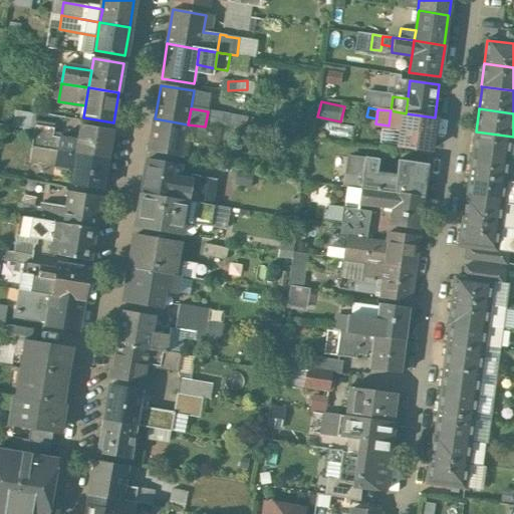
[(14,124),(27,124),(27,110),(14,110),(14,124)]
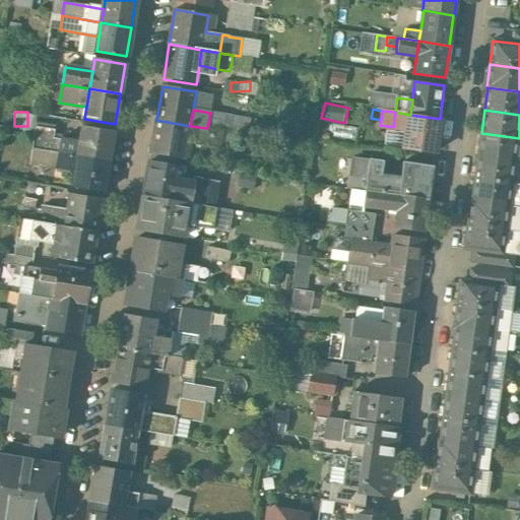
[(410,115),(395,112),(393,127),(408,129),(410,115)]
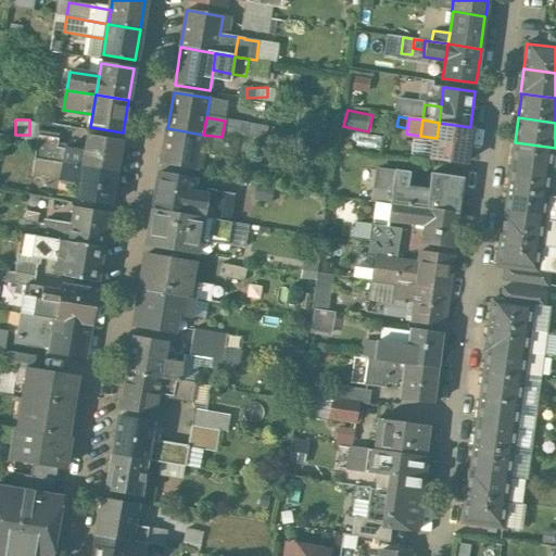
[(241,123),(225,121),(222,137),(239,140),(241,123)]
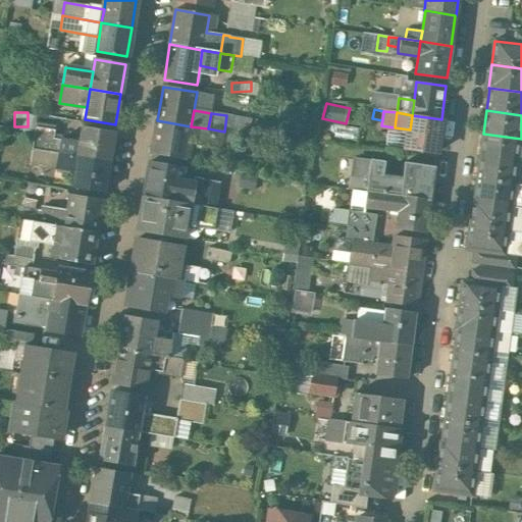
[(441,119),(412,115),(410,129),(407,147),(437,152),(441,119)]
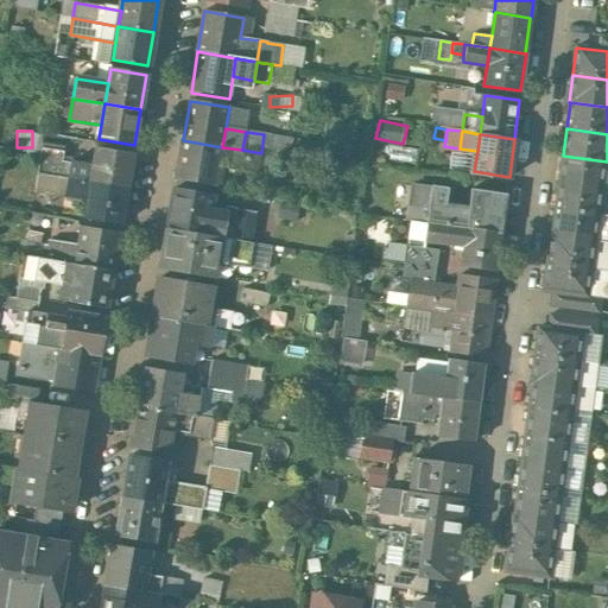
[(222,147),(183,140),(177,181),(215,187),(219,166),(222,147)]
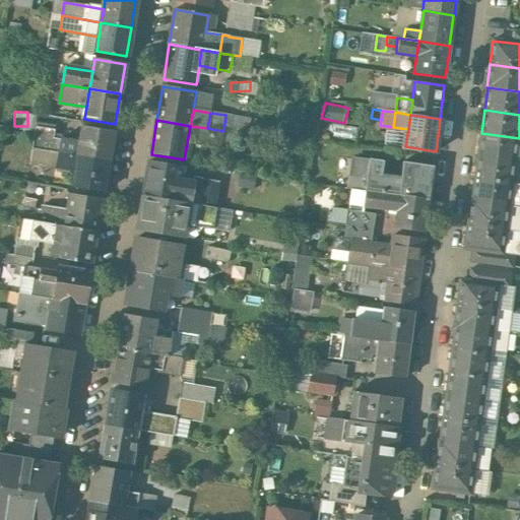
[(207,128),(190,126),(187,142),(205,145),(207,128)]
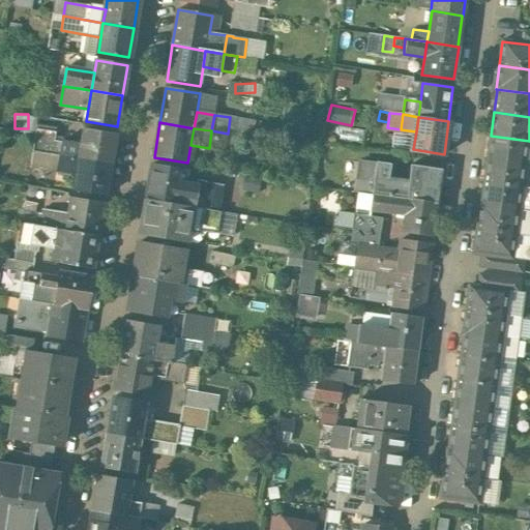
[(116,134),(85,129),(82,145),(80,159),(110,165),(116,134)]
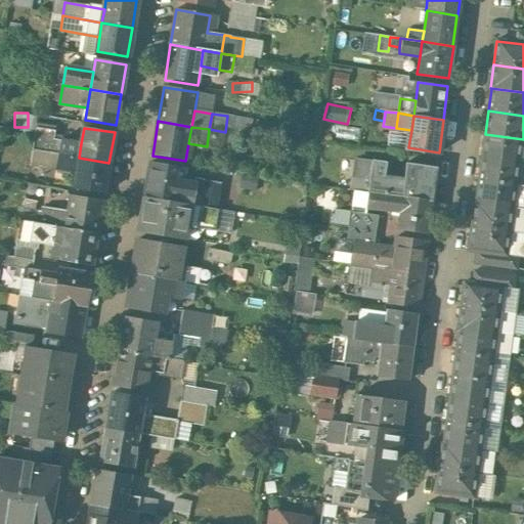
[(225,132),(209,129),(207,146),(222,148),(225,132)]
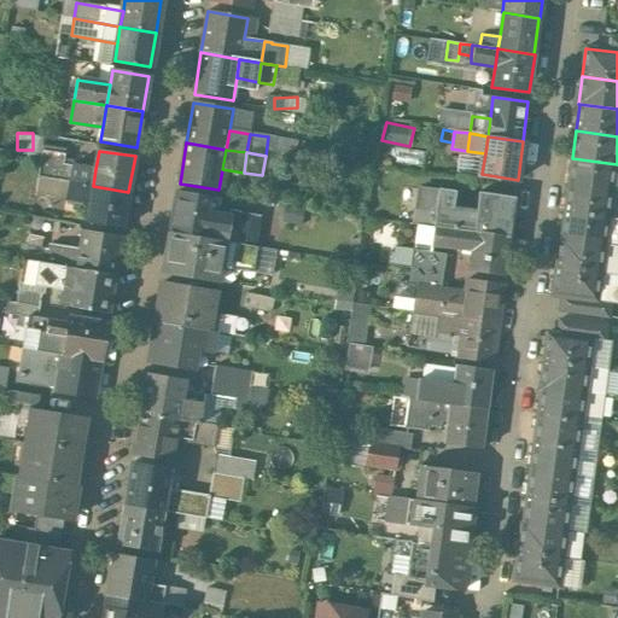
[(617,164),(572,158),(569,186),(617,192),(617,164)]
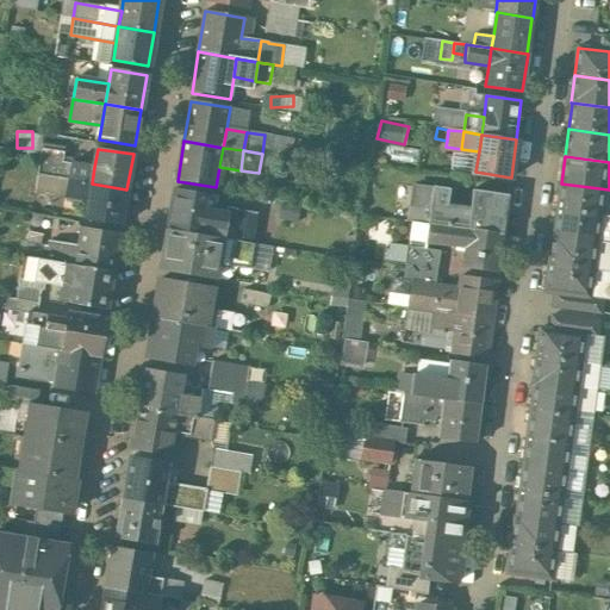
[(83,161),(76,160),(76,165),(72,163),(69,180),(92,184),(94,167),(82,166),(83,161)]
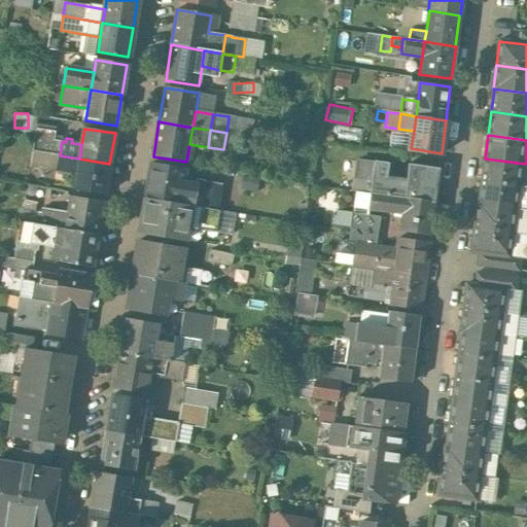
[(79,159),(60,155),(57,170),(61,171),(60,174),(66,175),(67,172),(77,173),(79,159)]
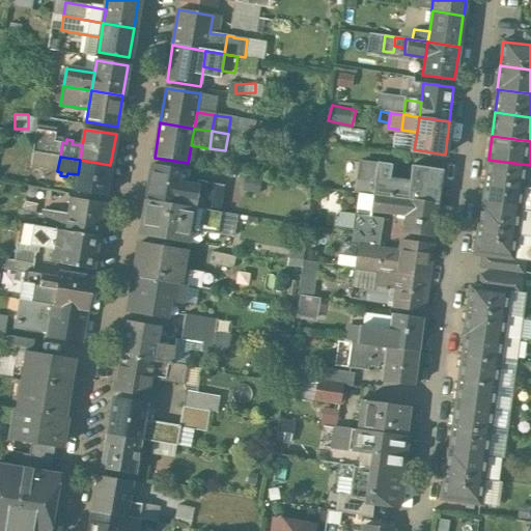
[(110,165),(80,160),(78,174),(75,191),(105,196),(110,165)]
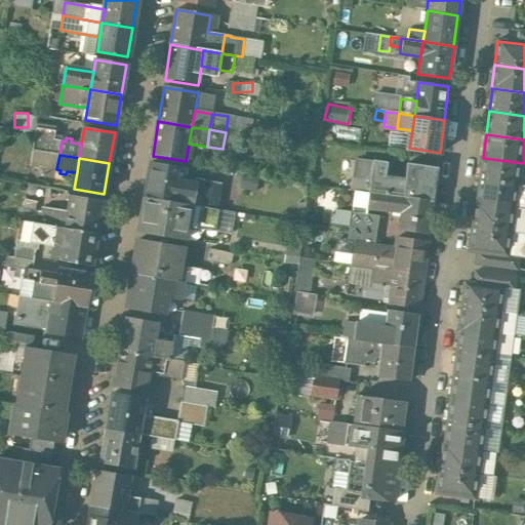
[(524,163),(483,158),(480,180),(516,186),(524,187),(524,163)]
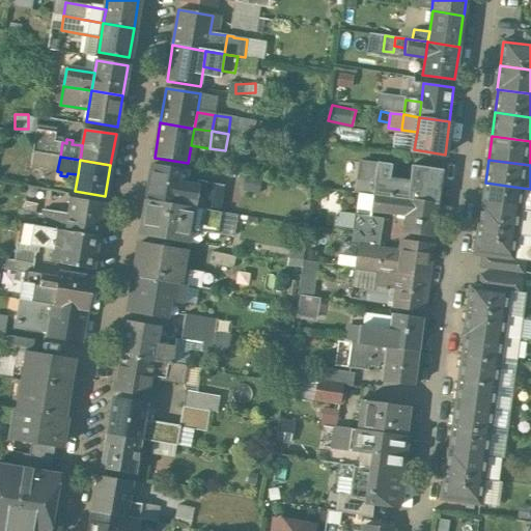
[(392,166),(378,164),(373,195),(410,200),(413,183),(390,179),(392,166)]
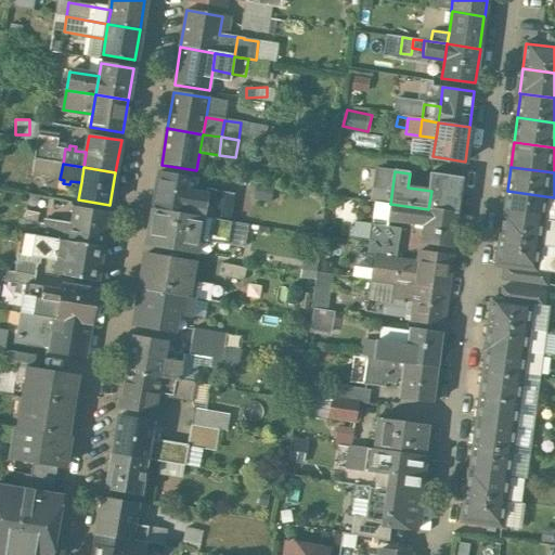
[(195,178),(159,172),(153,210),(189,216),(193,193),(195,178)]
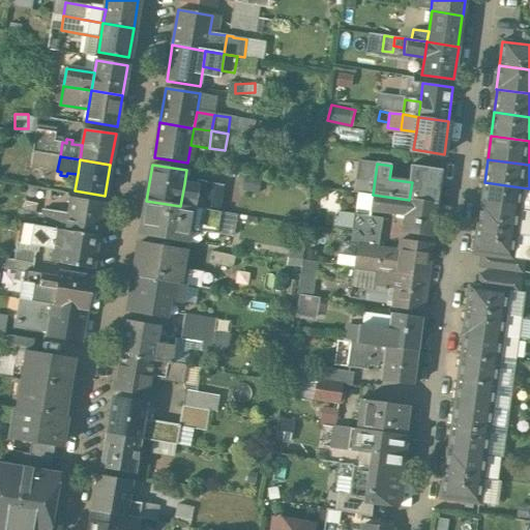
[(443,170),(414,166),(412,182),(409,200),(437,204),(443,170)]
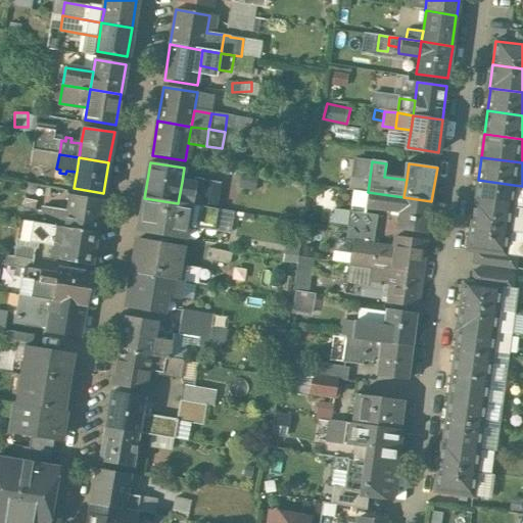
[(256,179),(241,176),(240,188),(254,191),(256,179)]
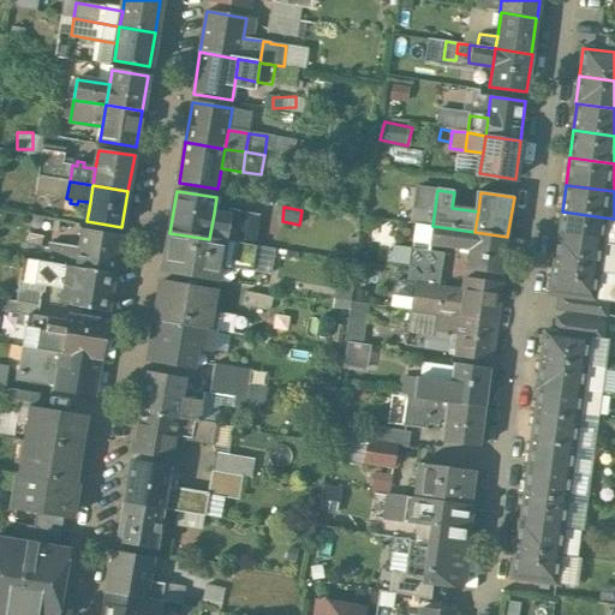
[(260,215),(230,210),(228,216),(225,242),(255,246),(260,215)]
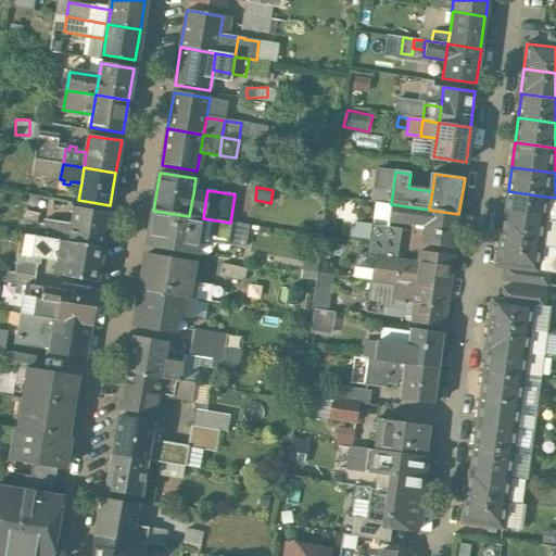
[(546,197),(508,191),(505,215),(504,215),(504,216),(543,222),(546,197)]
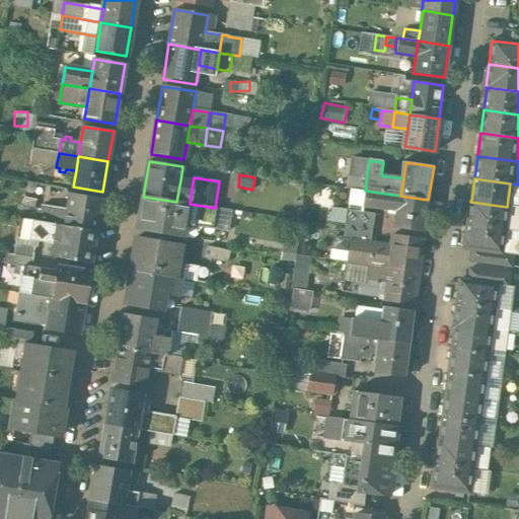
[(193,182),(180,180),(176,202),(190,204),(193,182)]
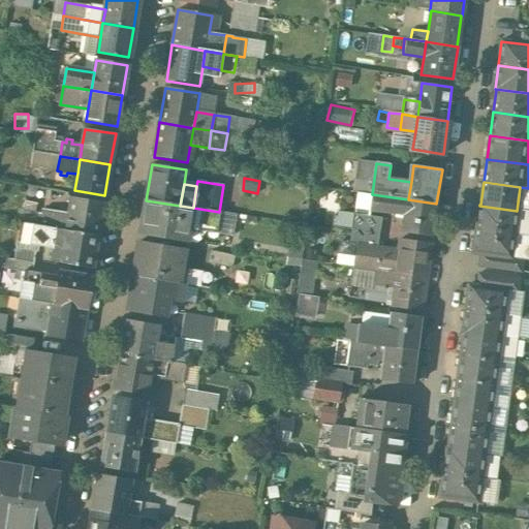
[(372,194),(361,193),(359,207),(370,209),(372,194)]
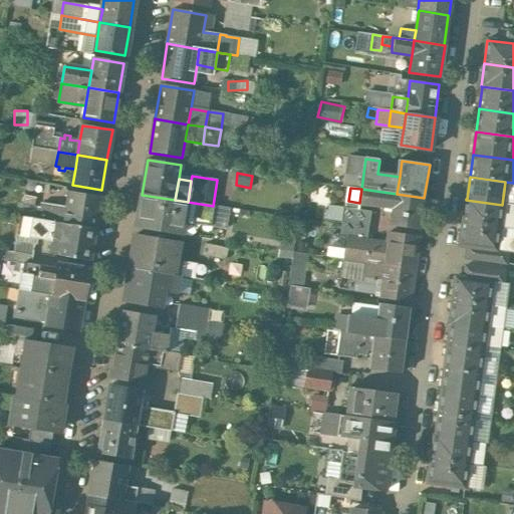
[(397,194),(361,189),(359,203),(359,204),(395,209),(397,194)]
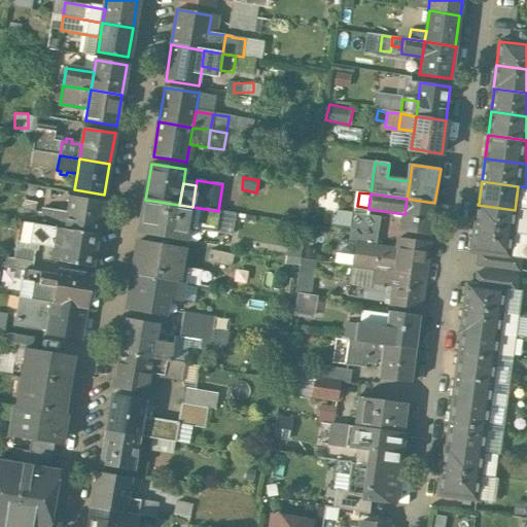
[(103,203),(71,198),(68,217),(66,230),(98,235),(103,203)]
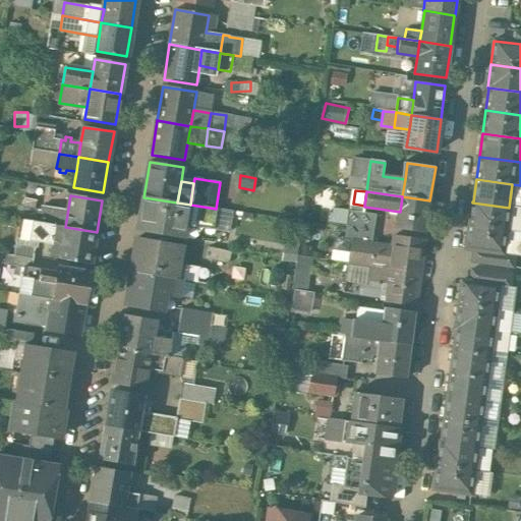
[(429,200),(402,196),(400,212),(398,228),(425,232),(429,200)]
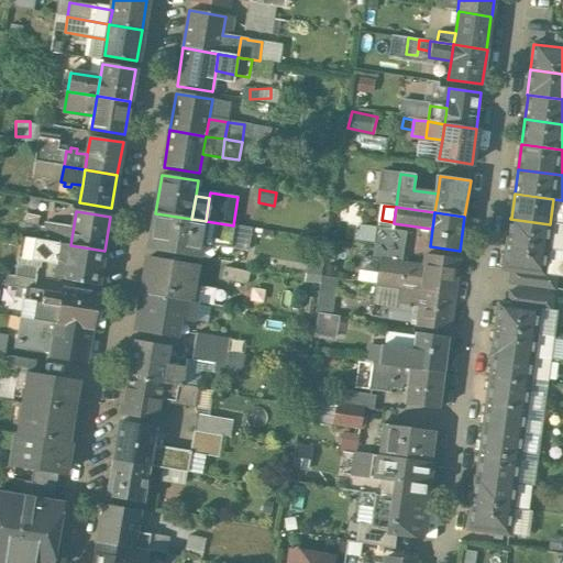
[(191,219),(155,213),(150,249),(198,256),(200,244),(231,249),(234,225),(191,219)]
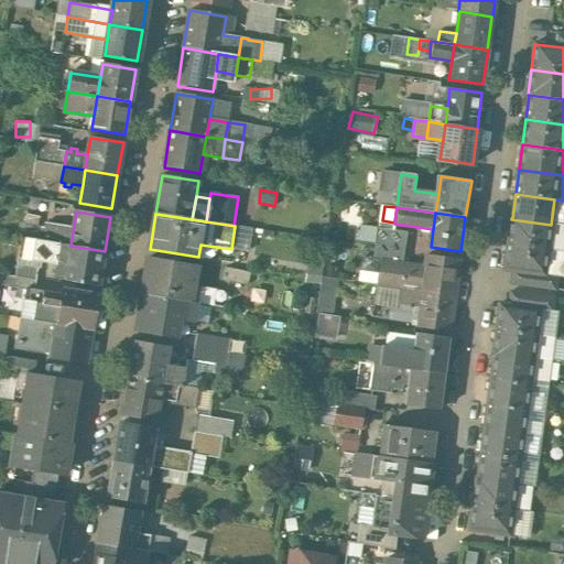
[(551,225),(511,219),(508,243),(548,249),(551,225)]
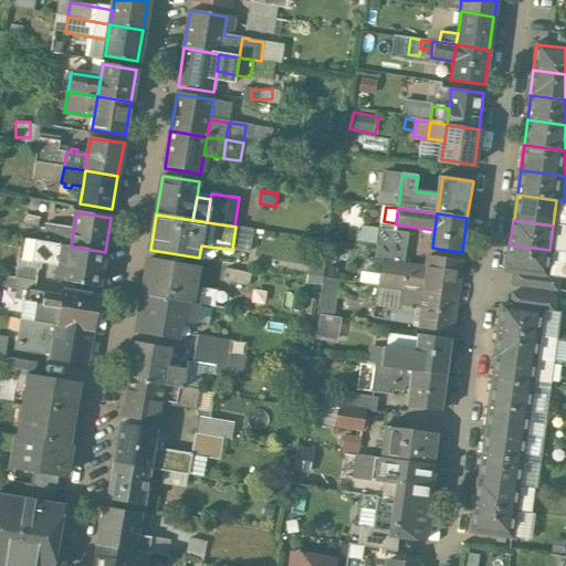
[(65,229),(46,226),(43,242),(71,247),(73,233),(64,232),(65,229)]
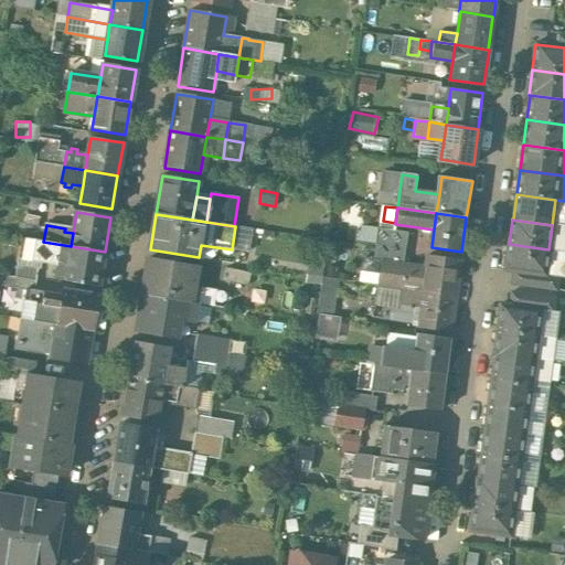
[(407,233),(379,228),(376,244),(405,248),(407,233)]
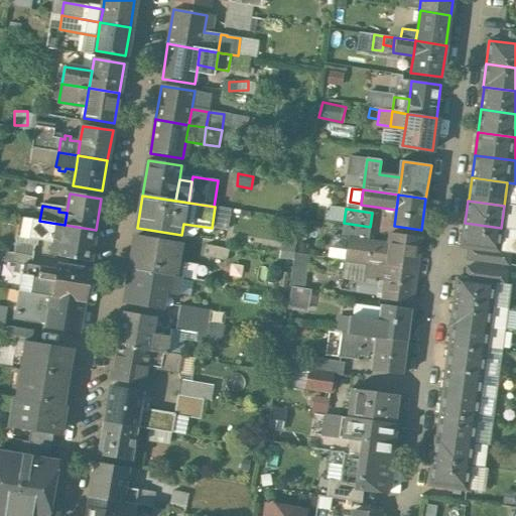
[(39,221),(26,219),(24,235),(37,237),(39,221)]
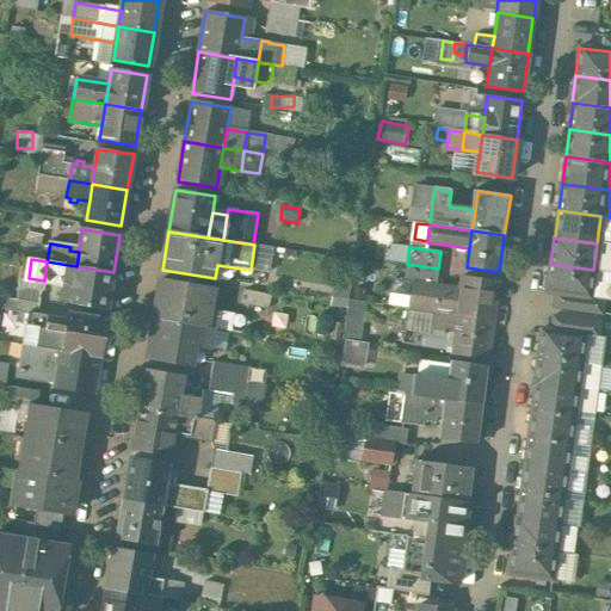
[(76,266),(47,261),(44,281),(65,283),(66,272),(75,273),(76,266)]
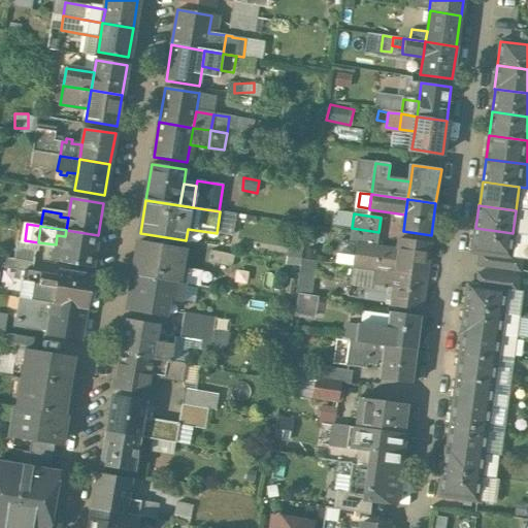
[(378,232),(352,228),(349,244),(356,245),(356,244),(376,248),(378,232)]
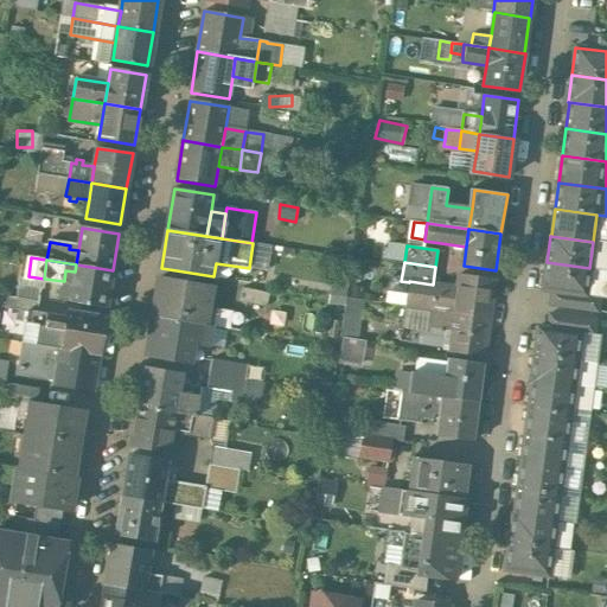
[(589,268),(547,262),(543,291),(585,296),(589,268)]
